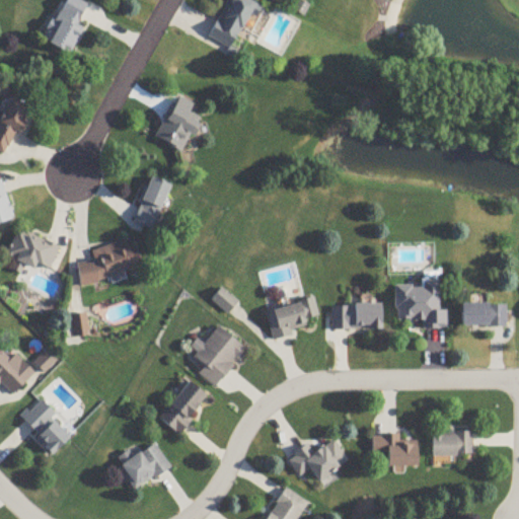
[(71,0),(64,0),(47,47),(69,56),(89,7),(71,0)]
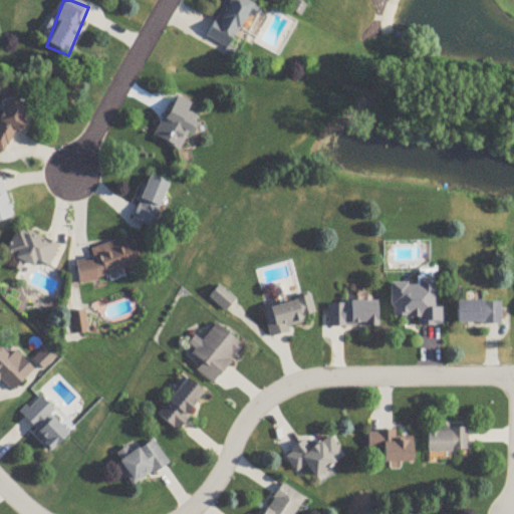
[(226,0),(207,39),(230,51),(253,7),(239,0),(226,0)]
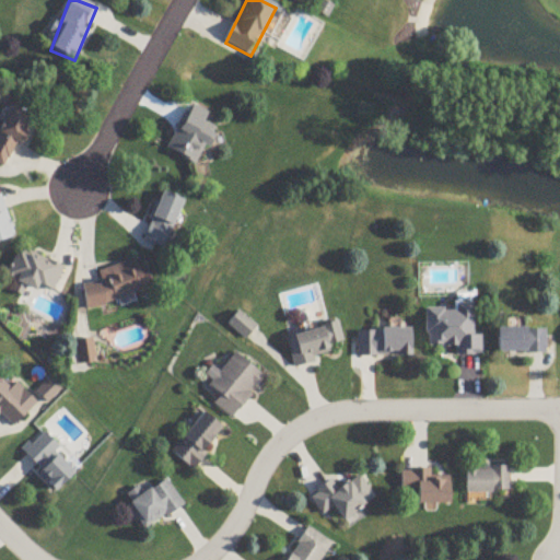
[(167,153),(197,166),(214,129),(205,124),(209,115),(189,106),(167,153)]
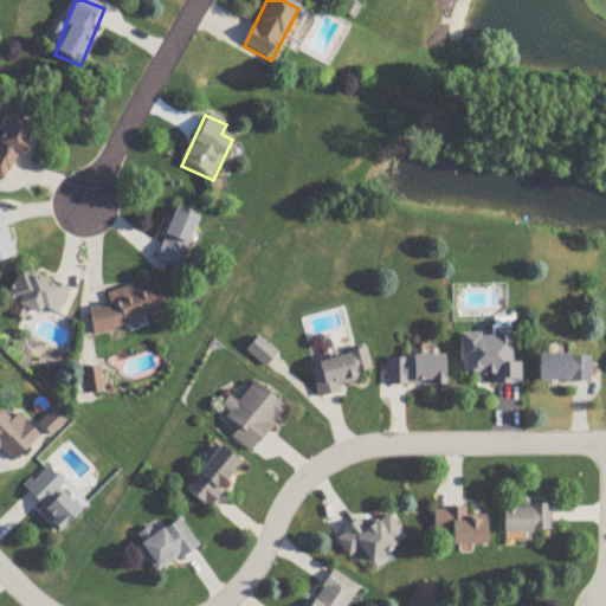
[(25,159),(37,127),(8,117),(0,140),(0,180),(6,182),(17,155),(25,159)]
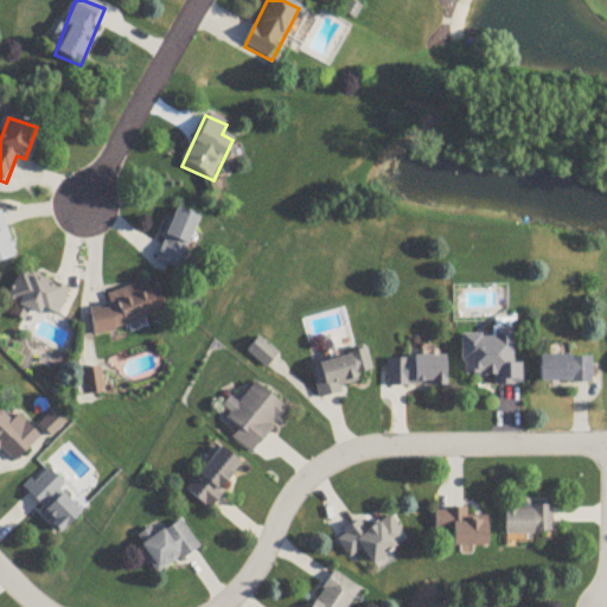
[(154,263),(178,272),(197,219),(173,211),(154,263)]
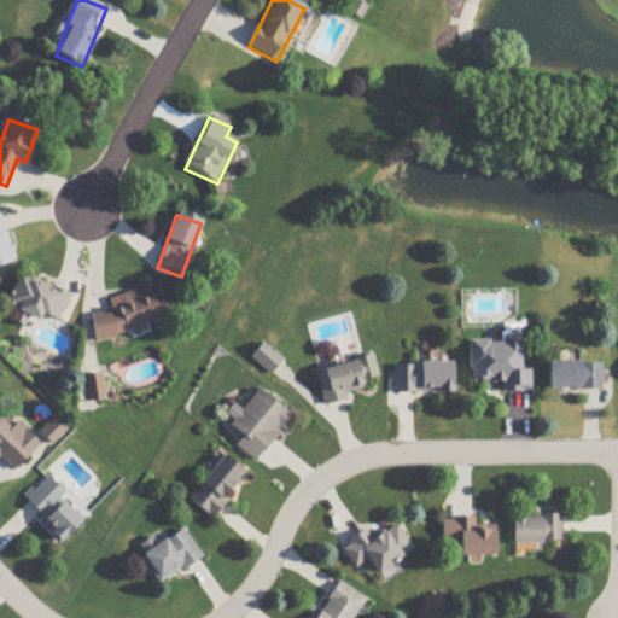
[(0,217),(0,216),(0,266),(16,262),(0,217)]
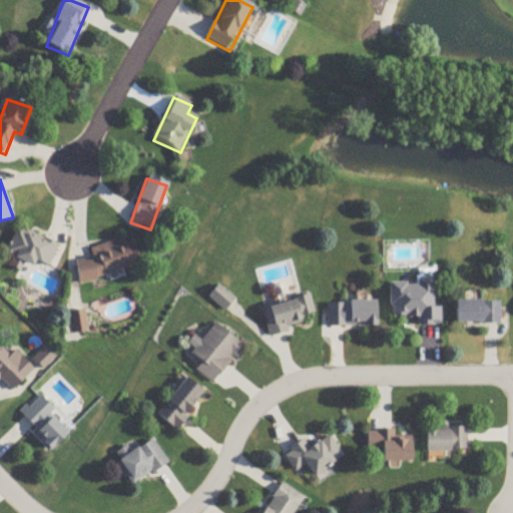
[(24,264),(34,268),(36,262),(49,267),(58,244),(16,228),(6,253),(15,257),(11,268),(21,272),(24,264)]
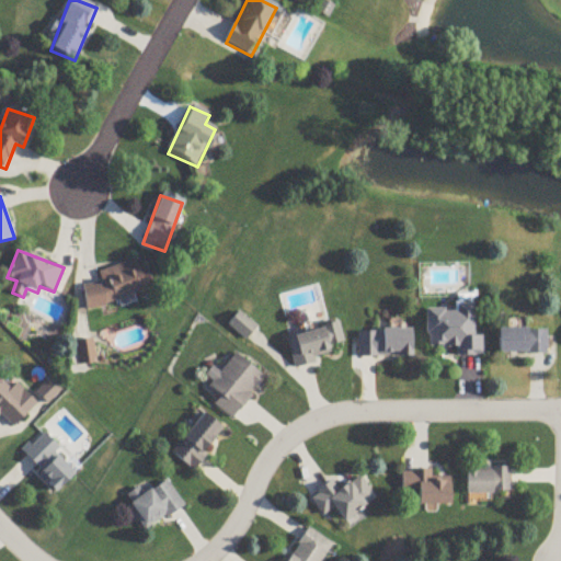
[(99,272),(102,282),(81,288),(89,310),(153,290),(147,267),(139,270),(137,260),(99,272)]
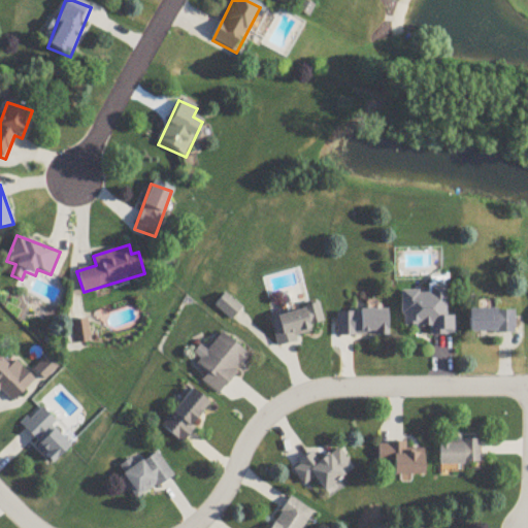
[(447,316),(446,286),(429,286),(429,291),(401,291),(401,327),(430,327),(430,336),(454,336),(454,316),(447,316)]
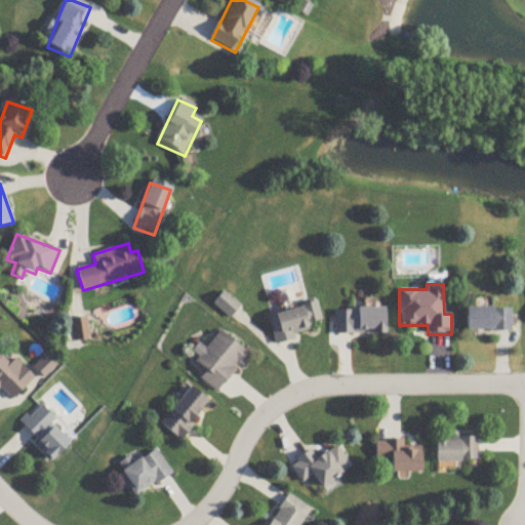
[(275,342),(310,335),(308,324),(321,321),(318,303),(269,314),(275,342)]
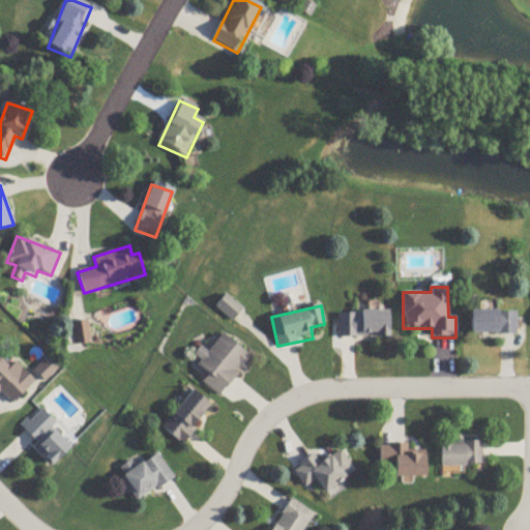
[(471,311),(471,333),(516,334),(517,311),(471,311)]
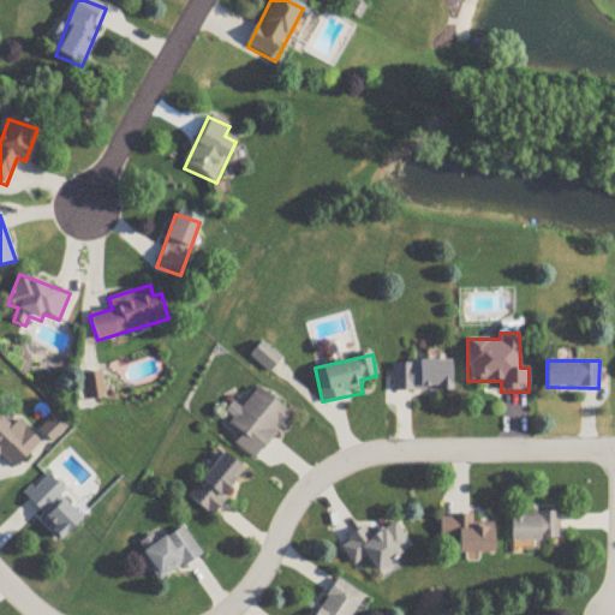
[(451,393),(451,362),(392,362),(392,393),(451,393)]
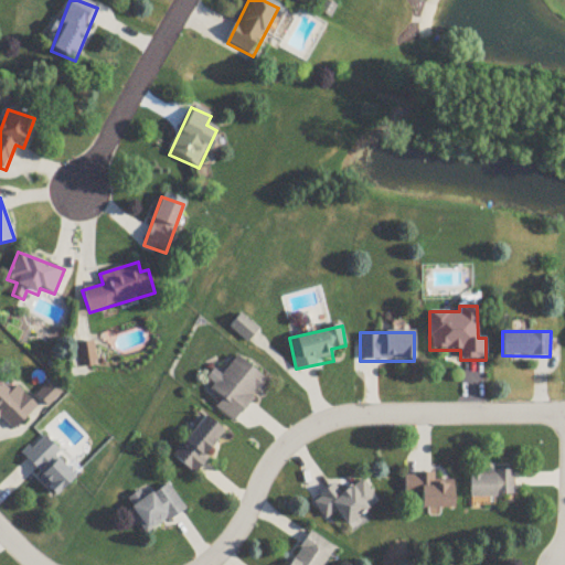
[(95,365),(92,344),(77,347),(81,368),(95,365)]
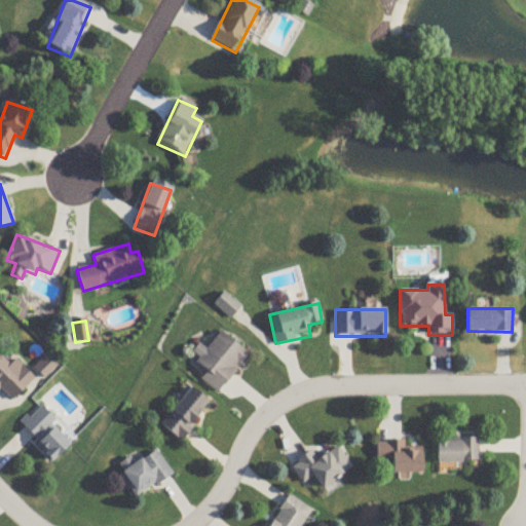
[(207,372),(200,380),(219,395),(249,353),(220,332),(203,354),(202,353),(195,363),(207,372)]
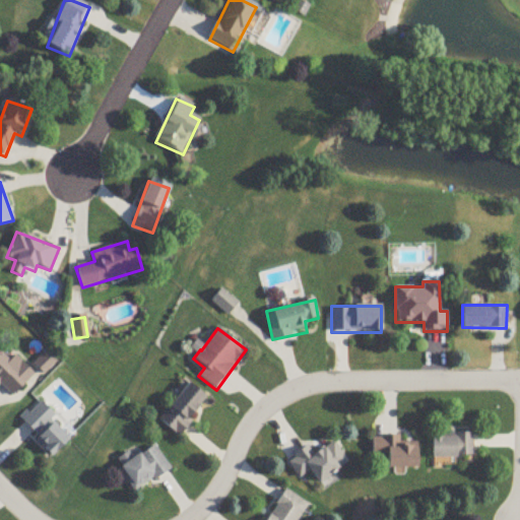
[(14,355),(10,362),(0,351),(0,386),(11,397),(34,375),(14,355)]
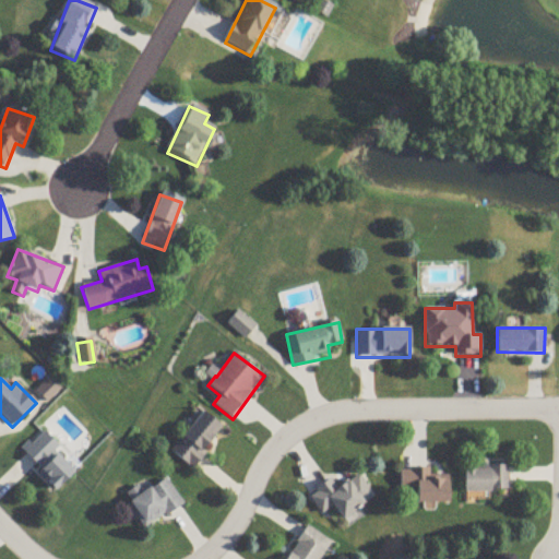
[(60,391),(49,380),(37,392),(48,402),(60,391)]
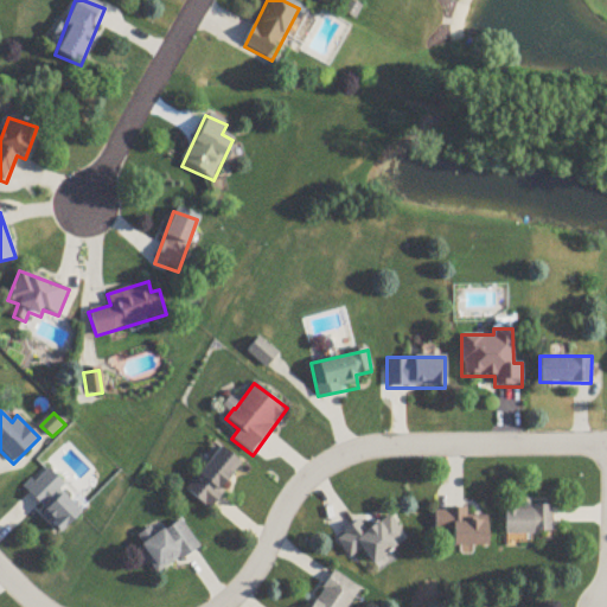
[(208,509),(241,466),(219,448),(185,492),(208,509)]
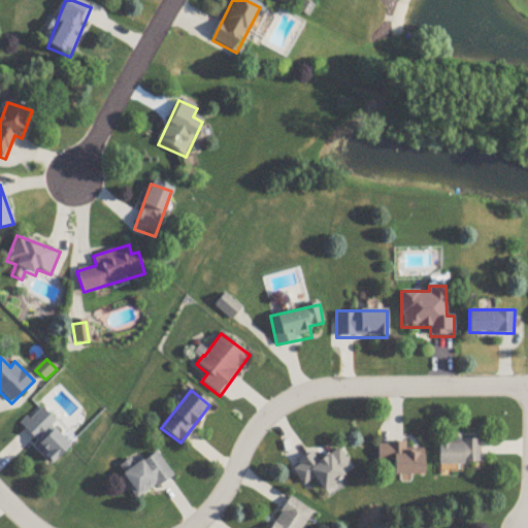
[(54,462),(73,442),(39,407),(20,427),(54,462)]
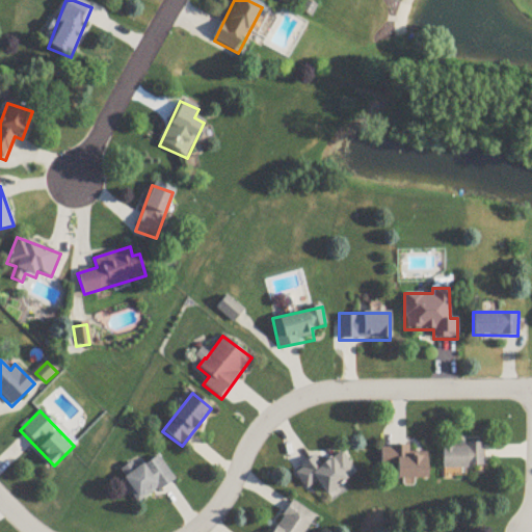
[(484,469),(484,445),(442,445),(442,469),(484,469)]
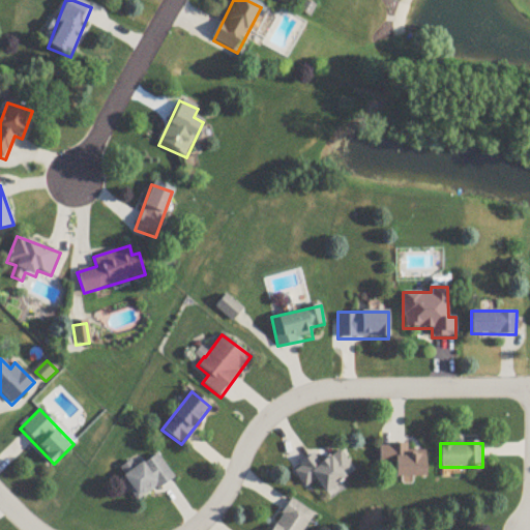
[(425,477),(425,453),(408,453),(408,445),(380,445),(380,466),(394,466),(394,477),(425,477)]
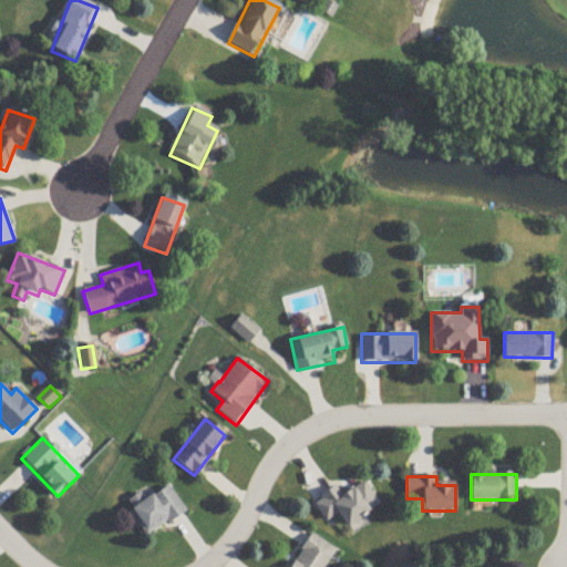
[(348,527),(379,505),(363,482),(341,497),(334,488),(313,503),(327,522),(338,514),(348,527)]
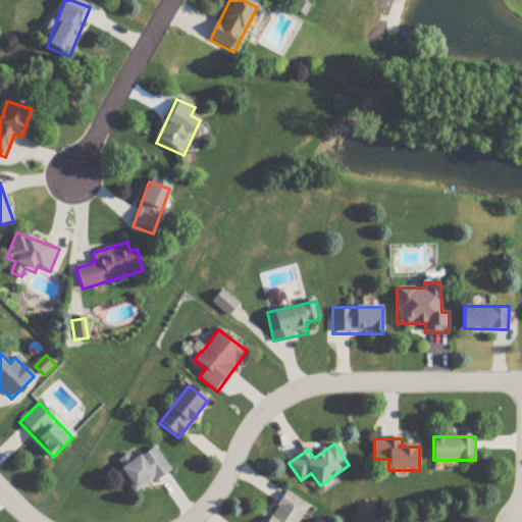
[(170,473),(156,448),(120,468),(136,493),(170,473)]
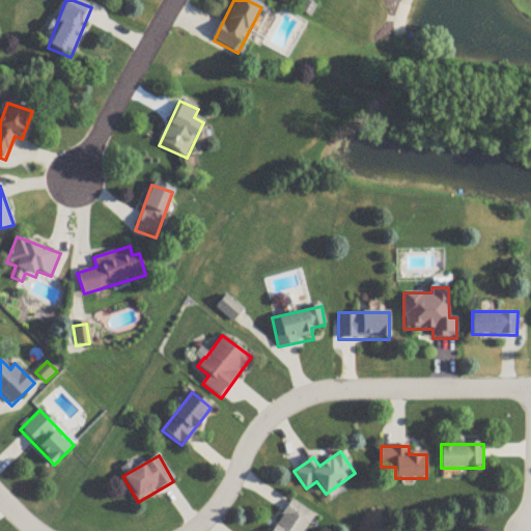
[(272,530),(304,530),(314,515),(291,501),(272,530)]
